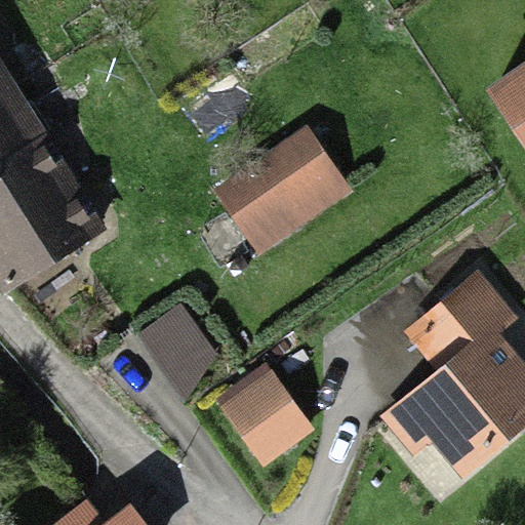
[(524,77),(487,102),(524,158),(524,77)]
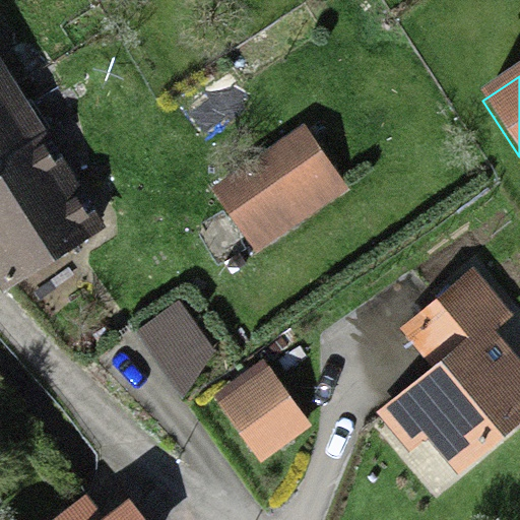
[(0,94),(0,281),(9,296),(96,235),(0,94)]
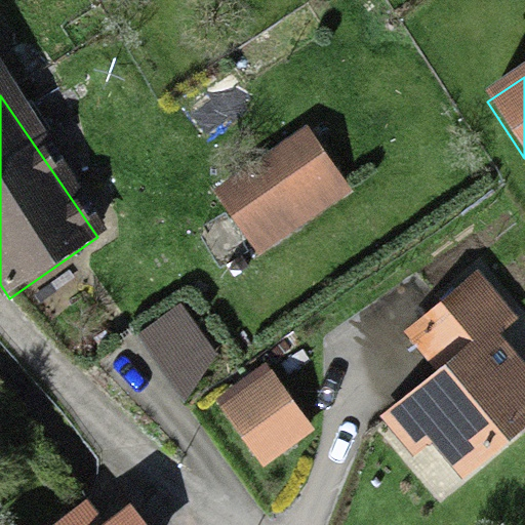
[(351,190),(308,125),(213,188),(256,252),(351,190)]
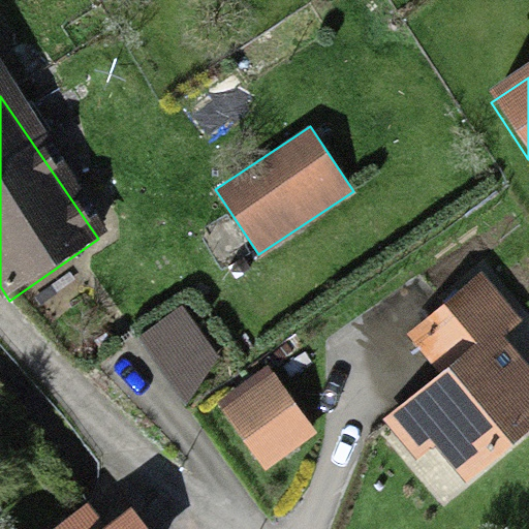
[(522,319),(480,271),(403,336),(438,376),(384,422),(416,460),(434,445),(466,481),(528,428),(528,366),(503,335),(522,319)]
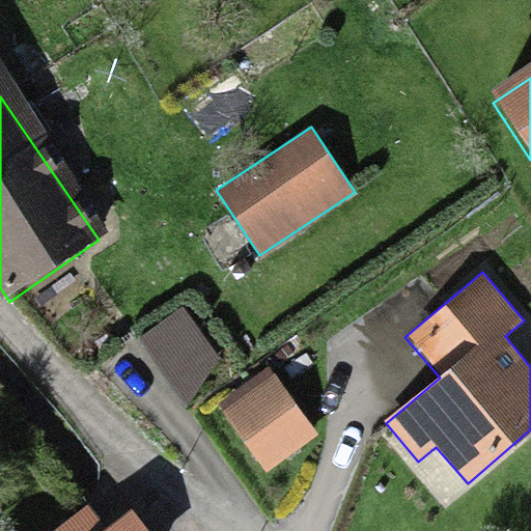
[(318,435),(267,366),(217,403),(269,472),(318,435)]
